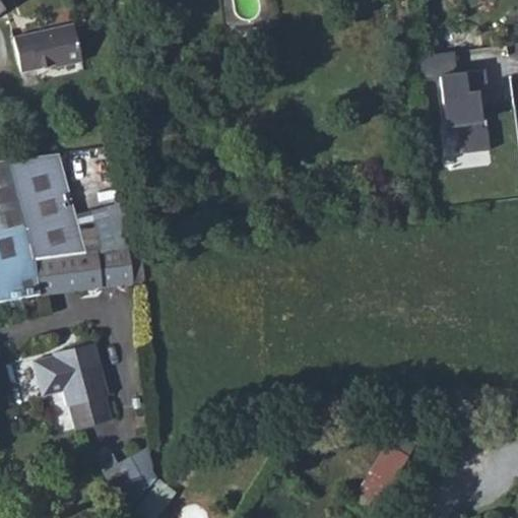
[(0,19),(8,14),(0,1),(0,19)]
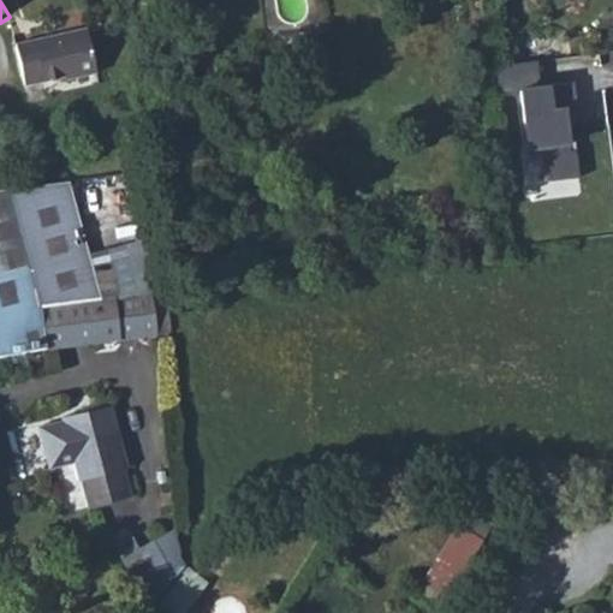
[(17,45),(27,88),(75,78),(76,82),(99,78),(89,30),(17,45)]
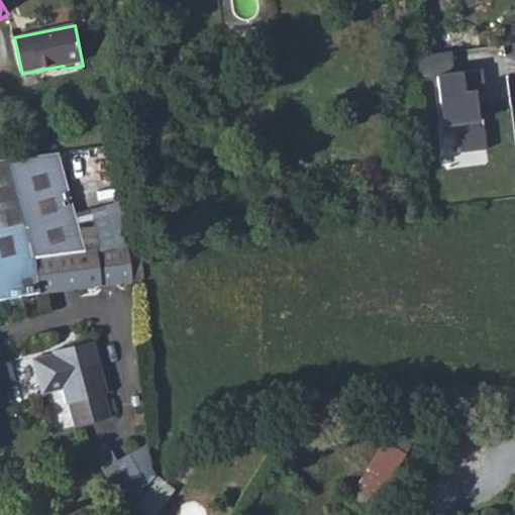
[(480,69),(447,72),(456,153),(493,152),(480,69)]
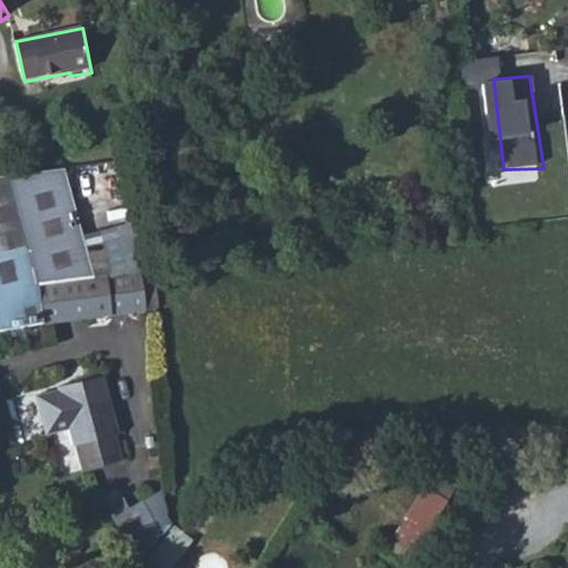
[(39,286),(95,278),(66,172),(12,176),(39,286)]
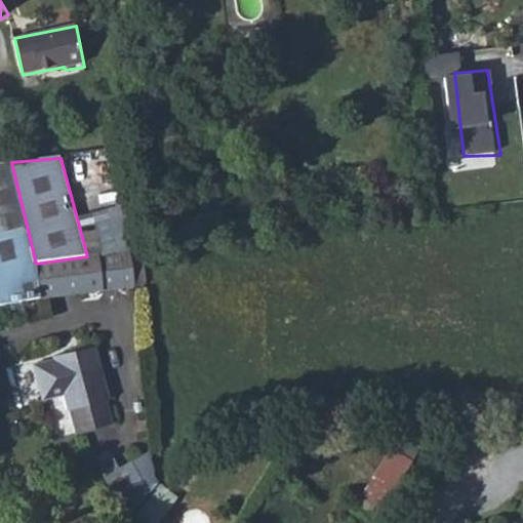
[(0,163),(0,305),(41,297),(36,264),(11,162),(0,163)]
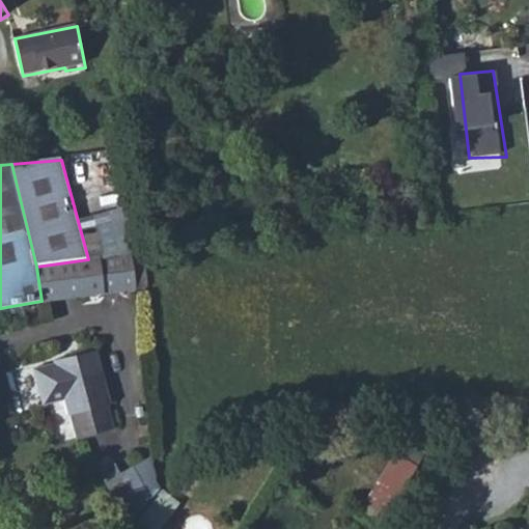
[(42,301),(146,289),(145,251),(88,259),(36,267),(42,301)]
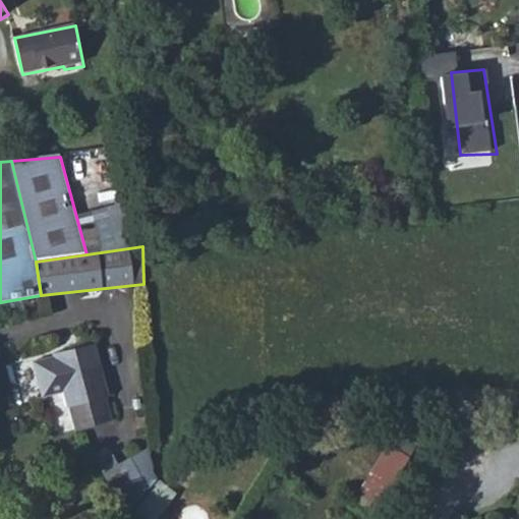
[(41,357),(18,364),(30,398),(49,392),(53,405),(59,403),(66,422),(98,411),(91,390),(95,389),(78,341),(39,353),(41,357)]
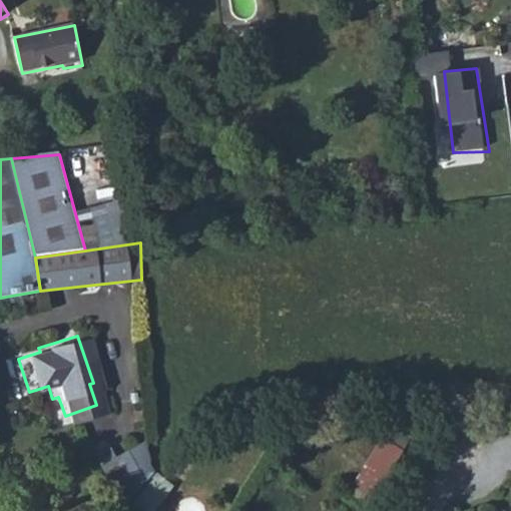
[(385,434),(357,484),(378,496),(406,446),(385,434)]
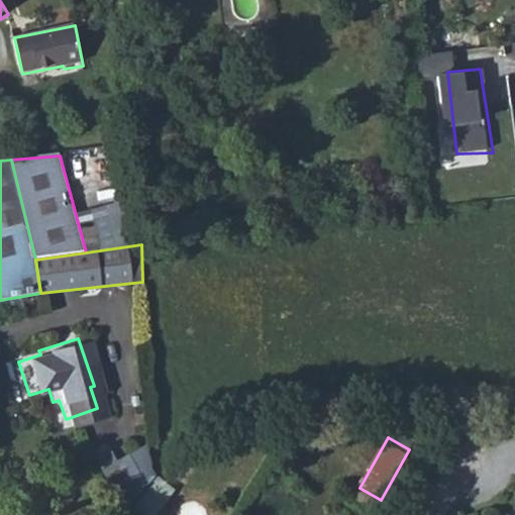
[(173,485),(150,513),(152,514),(171,514),(187,496),(173,485)]
